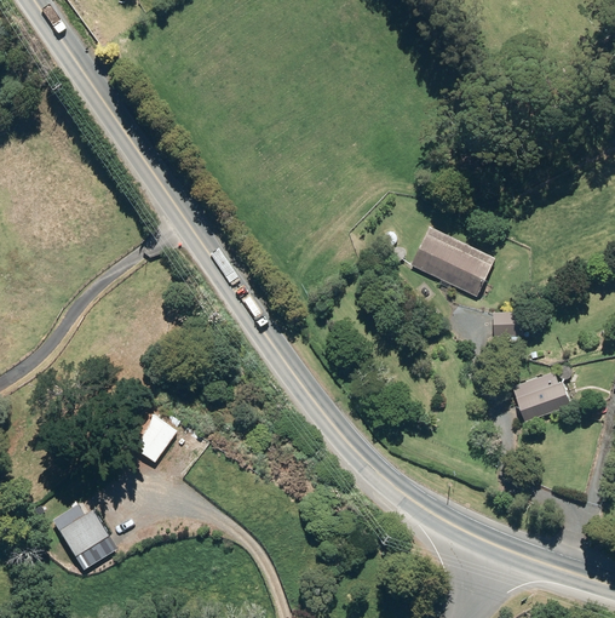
[(409,263),(477,296),(495,258),(427,225),(409,263)]
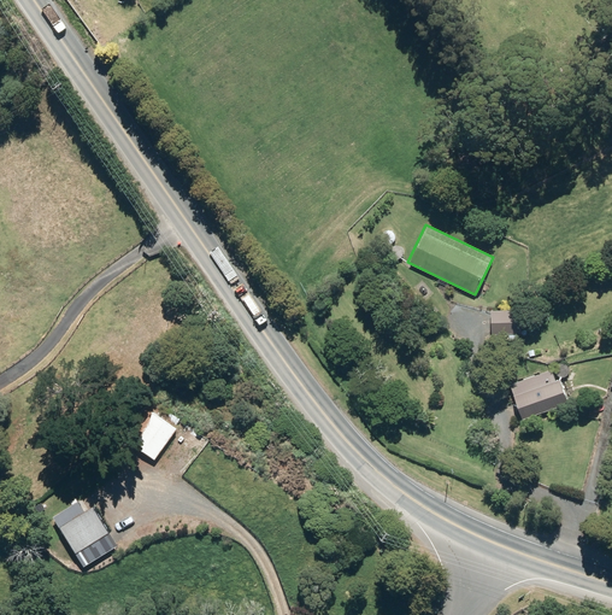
[(512,324),(517,324),(517,309),(488,309),(488,332),(512,332),(512,324)]
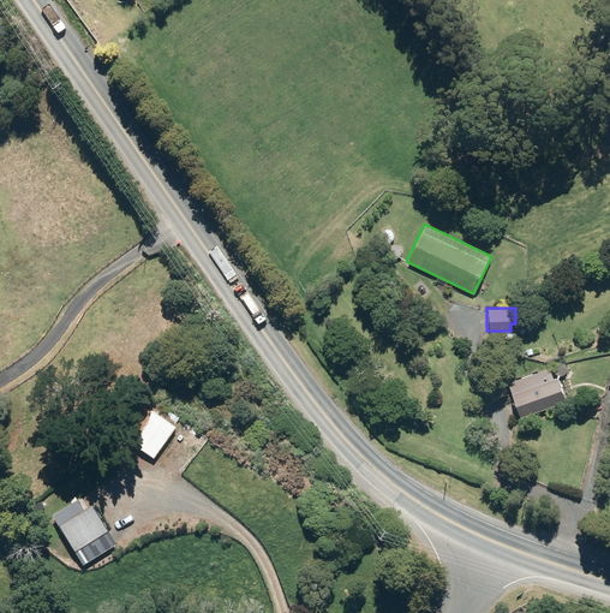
[(552,379),(549,368),(512,380),(513,386),(509,387),(518,415),(564,400),(557,378),(552,379)]
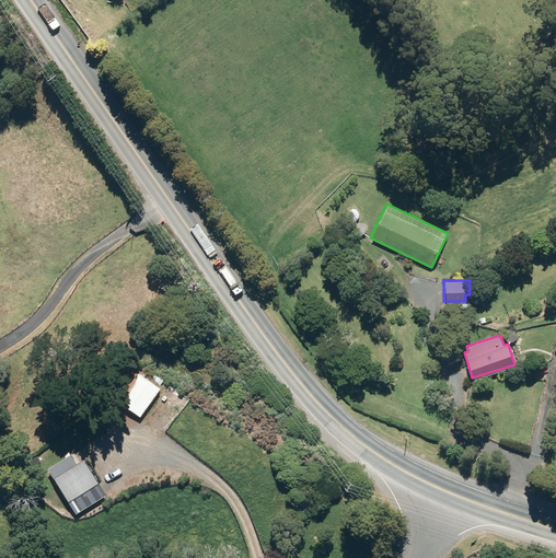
[(135,371),(117,400),(137,413),(154,384),(135,371)]
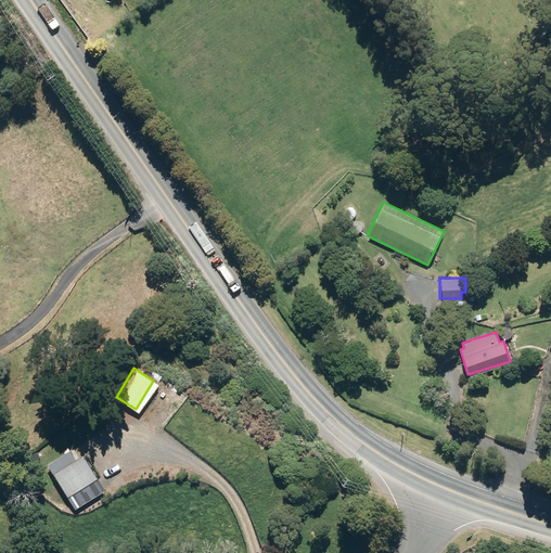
[(48,461),(74,500),(100,481),(75,444),(48,461)]
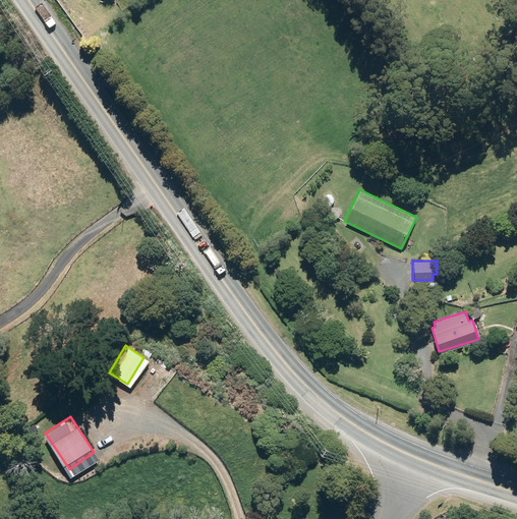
All buildings are outlined.
